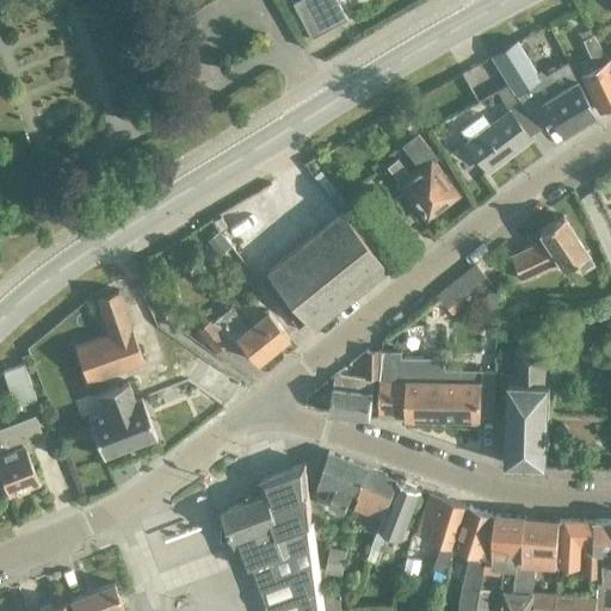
[(335,0),(296,0),(291,2),(310,38),(346,19),(335,0)]
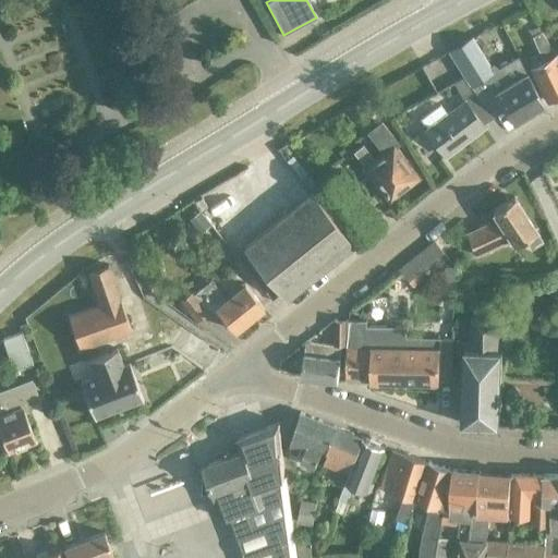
[(547,101),(557,95),(557,51),(555,53),(541,32),(532,37),(545,61),(531,68),(547,101)]
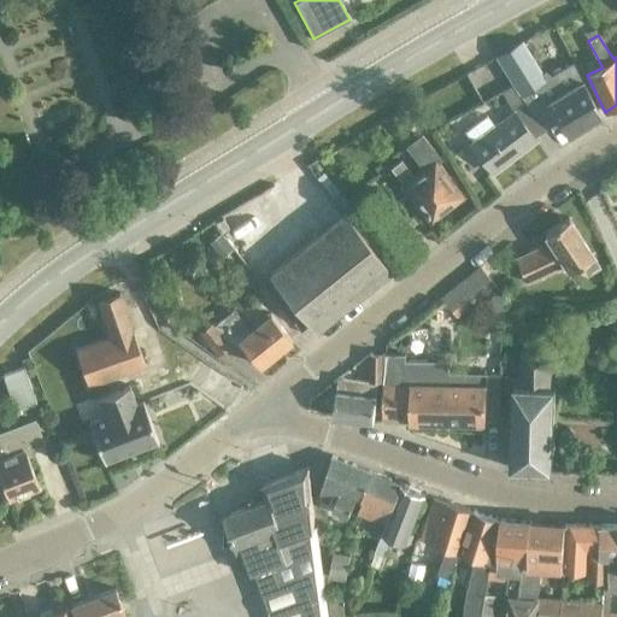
[(495,56),(494,57),(512,86),(513,84),(523,99),(524,99),(545,129),(558,121),(568,136),(600,116),(582,78),(573,63),(551,76),(546,71),(542,74),(522,42),(521,40),(495,56)]
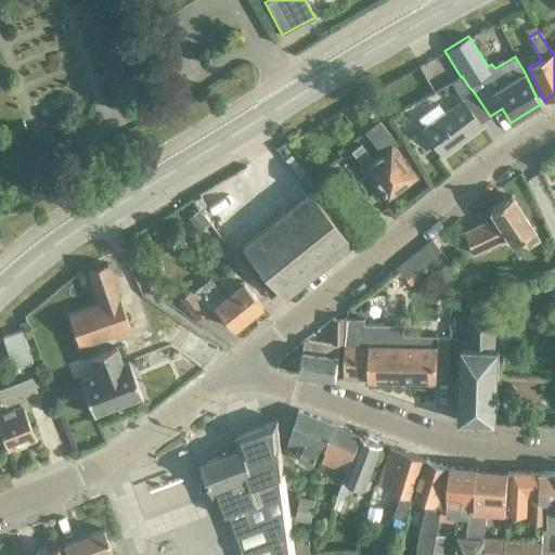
[(437,104),(417,118),(426,129),(424,130),(442,154),(481,126),(480,123),(490,116),(472,89),(470,89),(462,76),(461,77),(451,82),(456,91),(461,98),(463,101),(444,115),(437,104)]
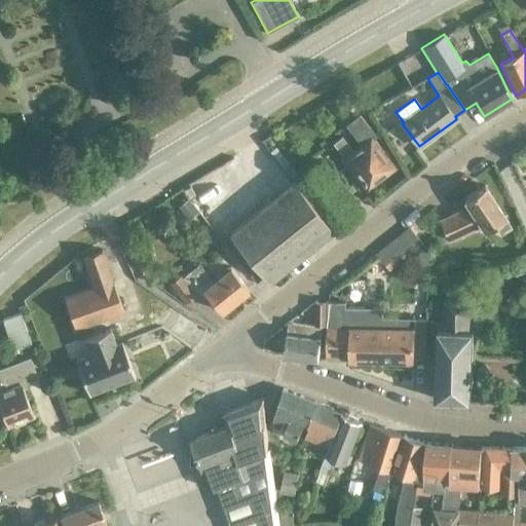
[(368,186),(390,167),(380,154),(383,152),(372,139),(376,136),(360,115),(346,125),(362,145),(353,152),(341,138),(334,144),(368,186)]
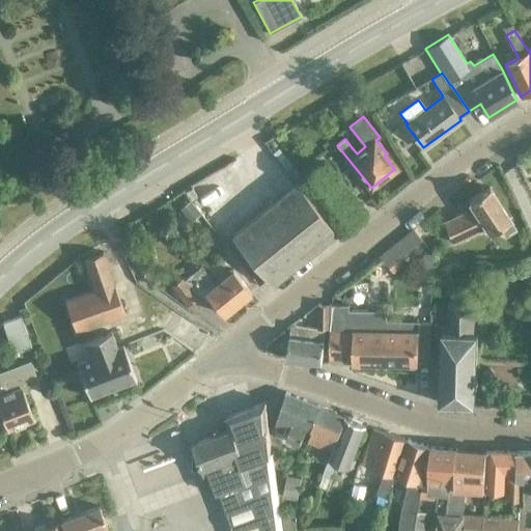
[(322,162),(296,183),(335,231),(361,211),(322,162)]
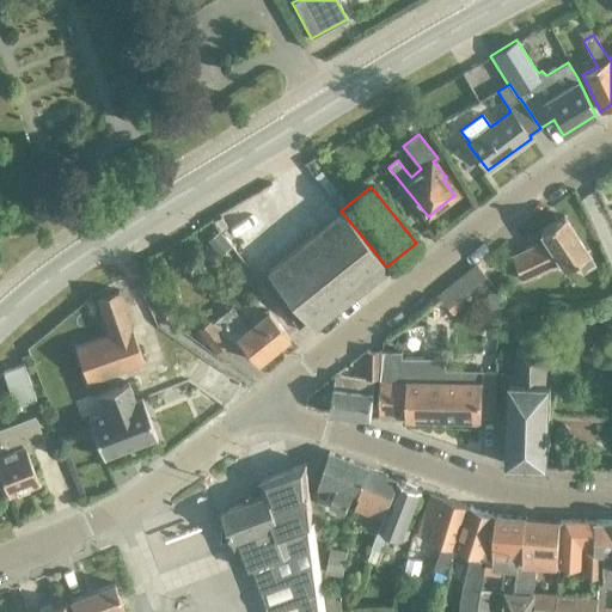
[(386,267),(341,210),(267,271),(312,328),(386,267)]
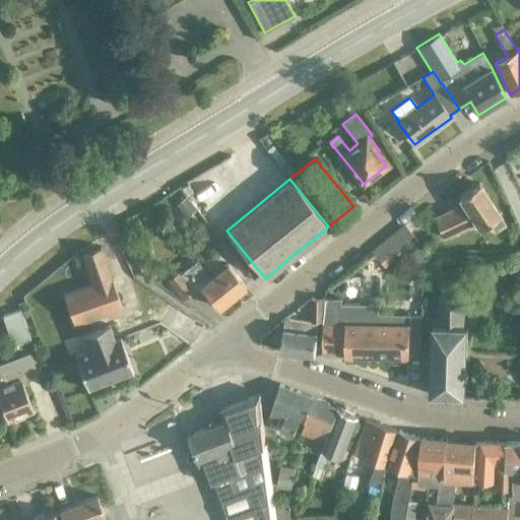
[(495,232),(506,224),(478,183),(458,197),(462,203),(434,216),(443,238),(474,222),(478,229),(489,221),(495,232)]
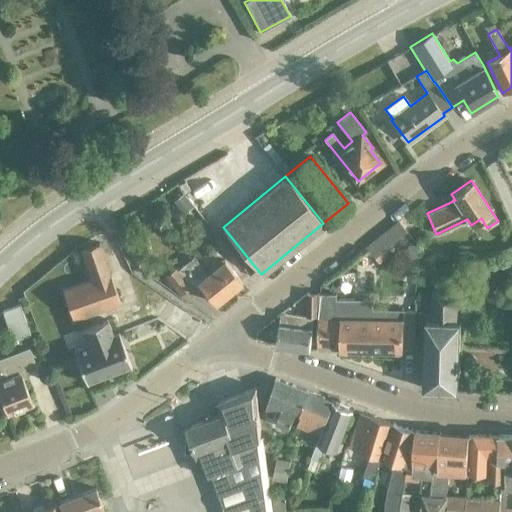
[(181,196),(172,202),(182,215),(191,208),(181,196)]
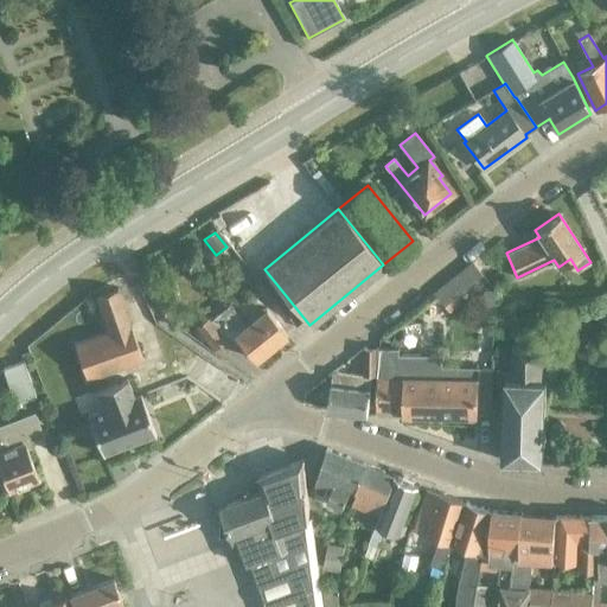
[(460,304),(453,294),(480,272),(472,262),(434,293),(449,312),(460,304)]
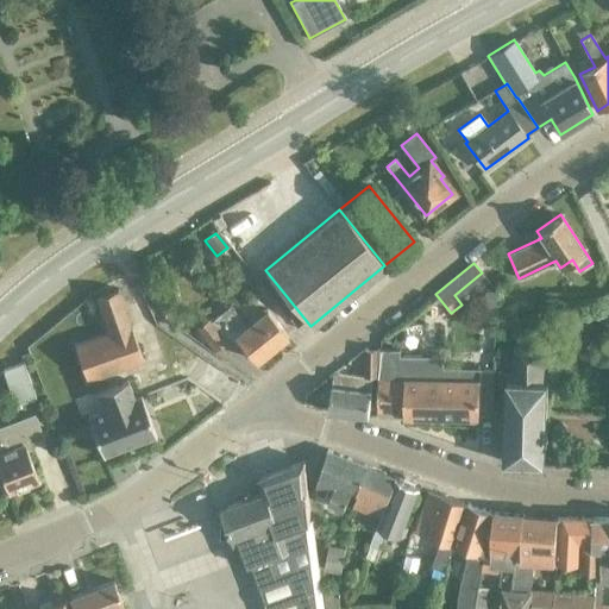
[(94,299),(100,315),(106,332),(73,344),(86,381),(143,360),(118,290),(94,299)]
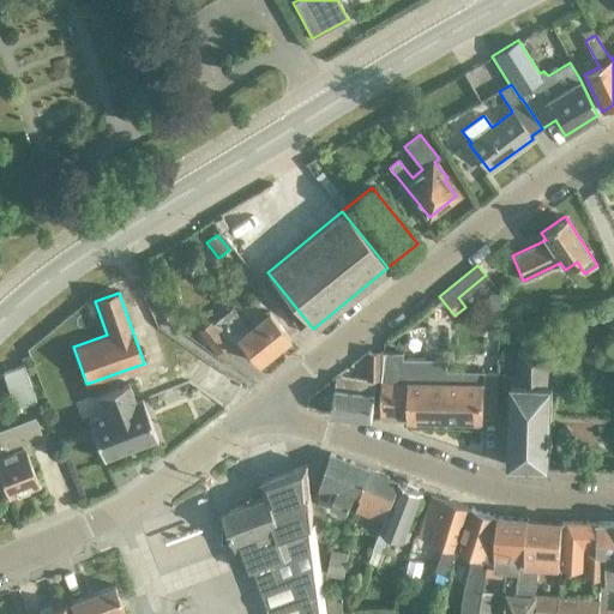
[(498,294),(486,294),(487,326),(498,326),(498,294)]
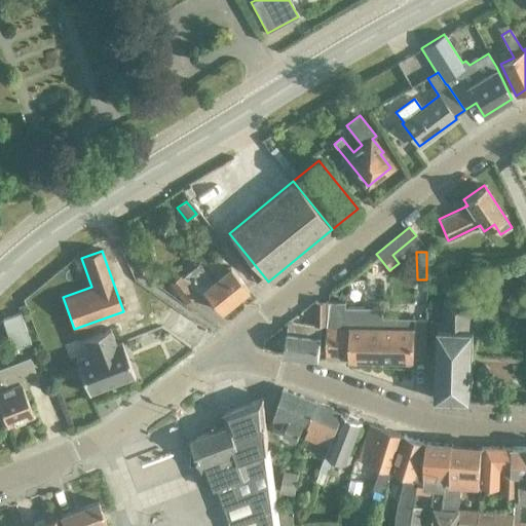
[(180,274),(170,283),(185,302),(194,295),(195,297),(204,290),(212,298),(211,299),(213,302),(214,301),(221,310),(248,289),(230,266),(212,280),(198,264),(182,277),(180,274)]
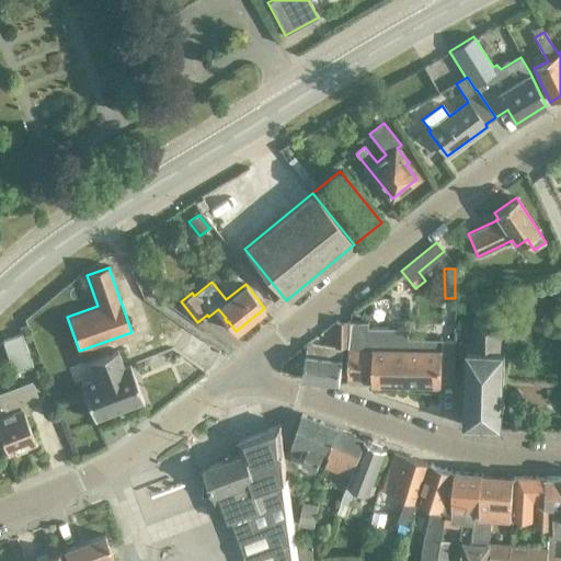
[(501,342),(501,334),(501,320),(472,319),(472,351),(467,351),(466,425),(502,427),(506,351),(506,347),(504,344),(501,342)]
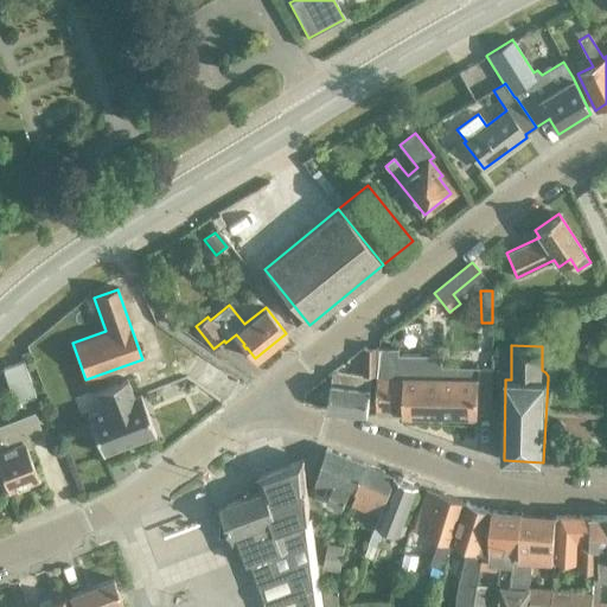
[(377,374),(378,349),(364,349),(360,375),(333,372),(328,409),(368,414),(371,376),(372,374),(377,374)]
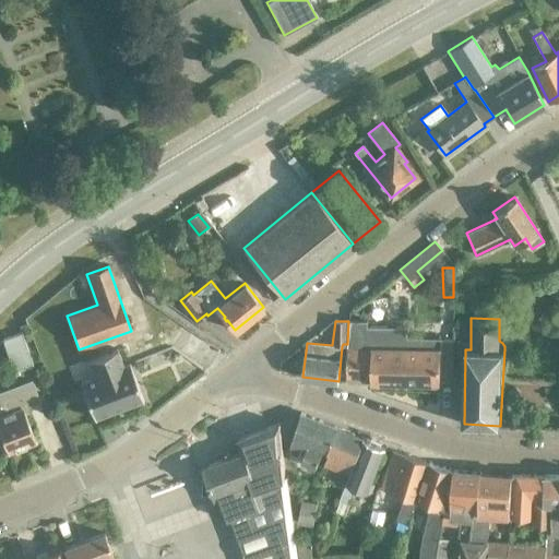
[(343,344),(342,346),(348,346),(347,381),(369,382),(440,383),(441,339),(406,337),(407,326),(368,326),(368,321),(348,321),(347,344),(343,344)]
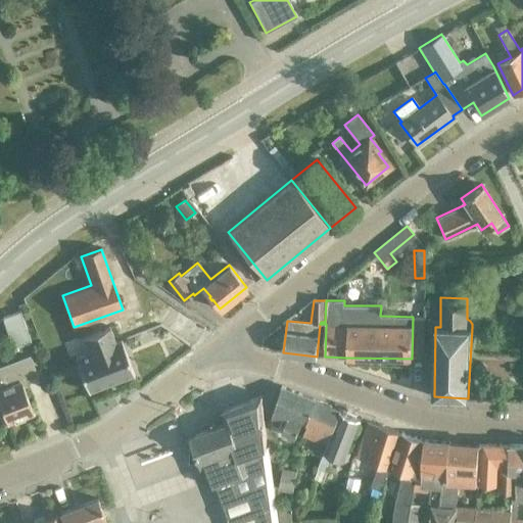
[(30,343),(18,313),(2,319),(12,349),(30,343)]
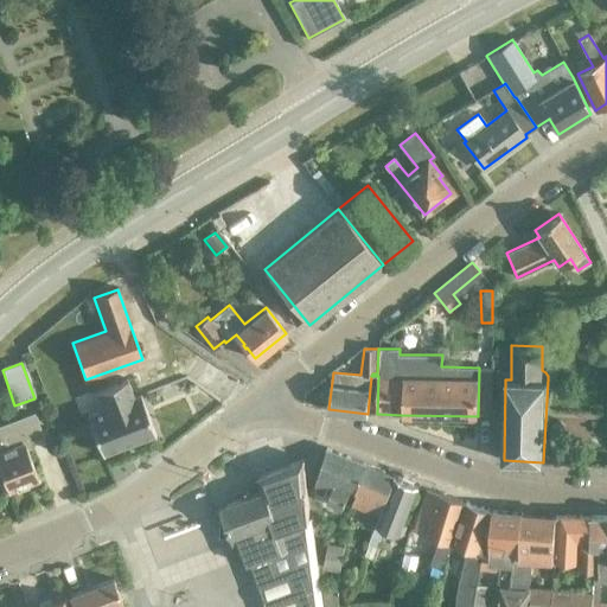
[(103,408),(87,415),(102,454),(154,434),(140,395),(133,397),(126,379),(104,388),(96,390),(103,408)]
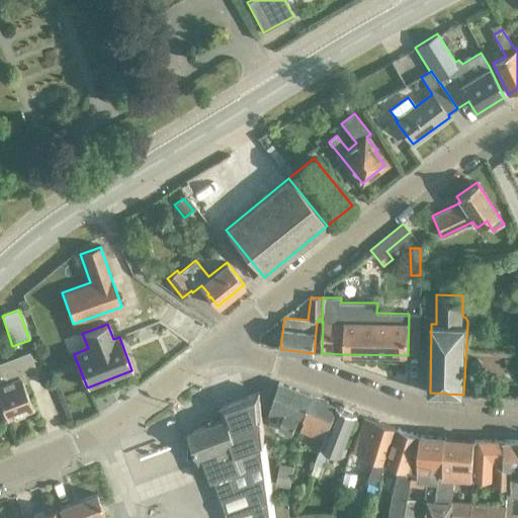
[(28,353),(1,363),(0,363),(0,404),(5,418),(31,409),(19,376),(34,371),(28,353)]
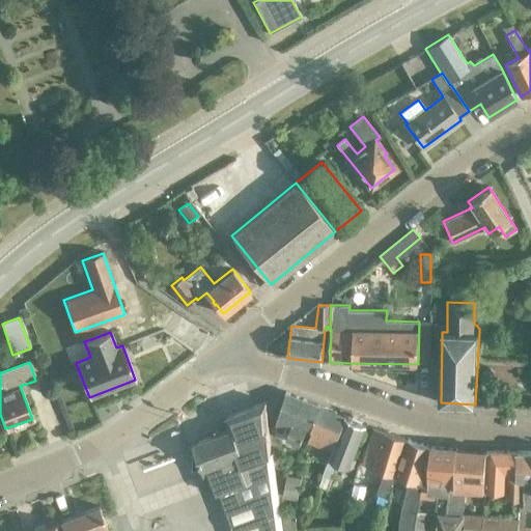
[(316,417),(320,407),(286,392),(285,395),(274,428),(283,432),(286,425),(290,427),(285,440),(299,446),(307,427),(310,429),(316,417)]
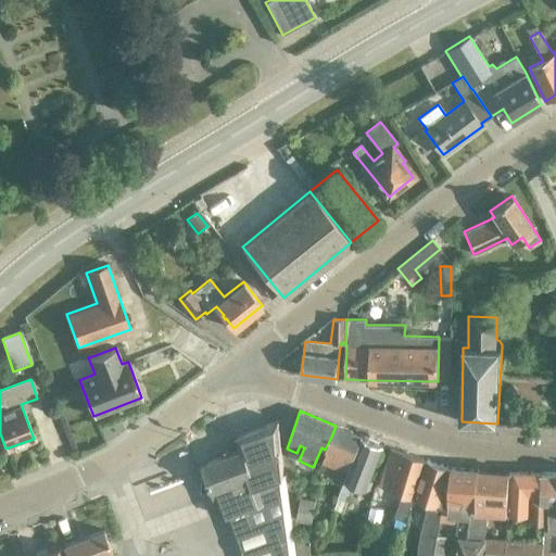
[(283,494),(277,422),(238,438),(242,451),(203,466),(204,469),(205,492),(212,490),(223,518),(231,515),(239,533),(286,516),(283,494)]
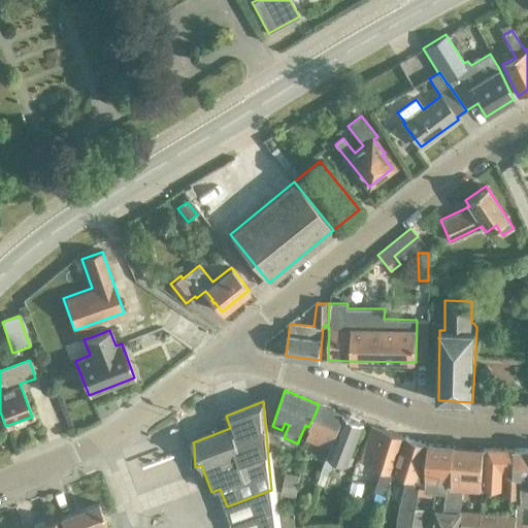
[(315,415),(308,427),(310,428),(305,439),(321,446),(317,454),(326,458),(343,415),(319,404),(315,415)]
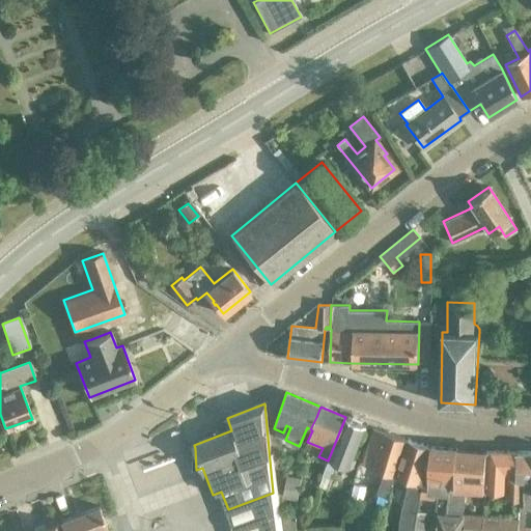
[(345,417),(328,460),(322,475),(329,478),(336,462),(348,468),(350,467),(352,468),(355,460),(352,460),(365,425),(345,417)]
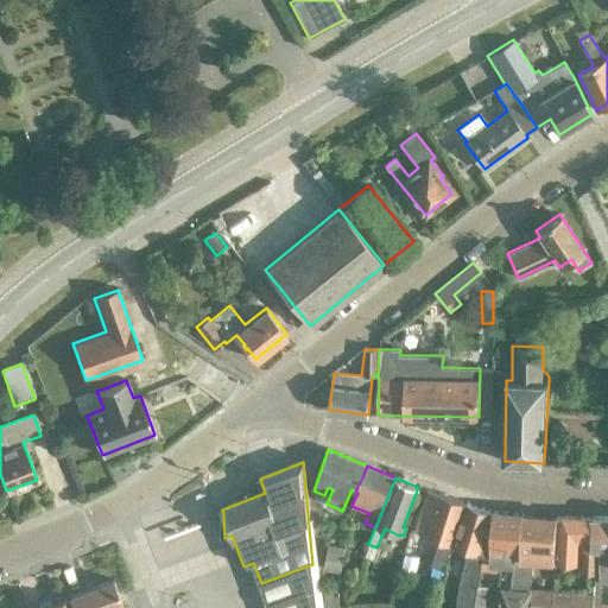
[(453,546),(467,504),(429,491),(416,529),(428,532),(426,537),(442,542),(436,561),(447,563),(453,546)]
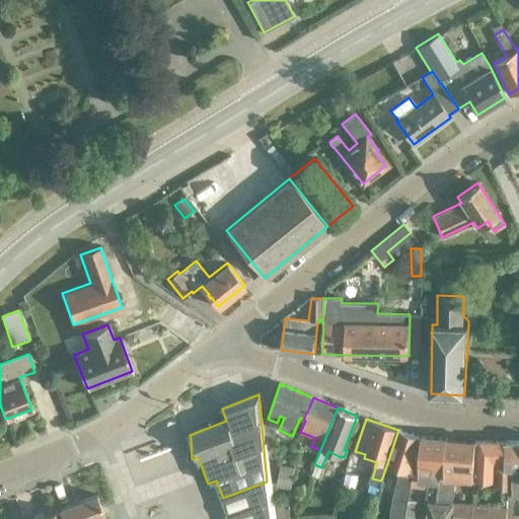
[(389,518),(402,518),(406,499),(409,488),(410,480),(412,473),(413,473),(417,436),(398,430),(386,466),(399,470),(392,497),(389,518)]
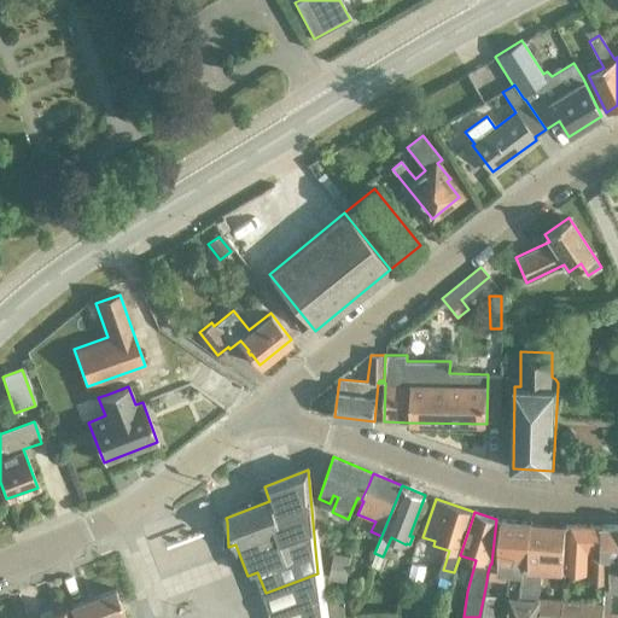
[(490,564),(488,572),(496,572),(509,573),(507,598),(509,598),(518,599),(523,567),(526,567),(528,561),(529,549),(531,523),(500,520),(496,519),(491,564),(490,564)]
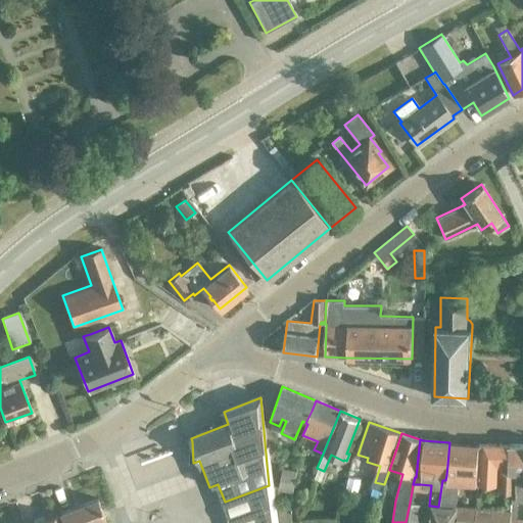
[(429,515),(429,518),(431,518),(430,522),(474,522),(476,509),(455,508),(459,483),(477,483),(478,444),(449,442),(447,465),(446,475),(445,480),(442,480),(438,507),(431,506),(431,515),(429,515)]
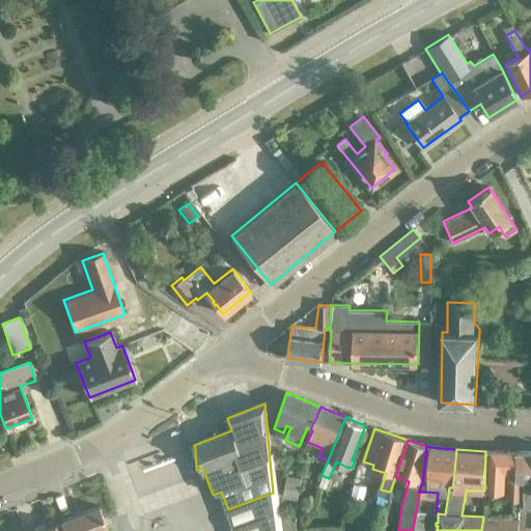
[(485,451),(484,491),(505,492),(504,498),(521,498),(522,498),(522,479),(516,479),(515,452),(485,451)]
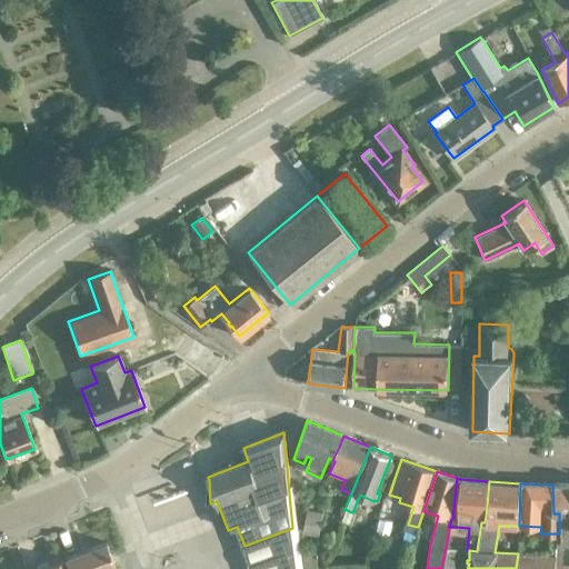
[(568,539),(568,483),(552,485),(553,513),(559,513),(559,533),(558,533),(555,557),(553,568),(568,568),(568,567),(560,567),(562,540),(568,539)]
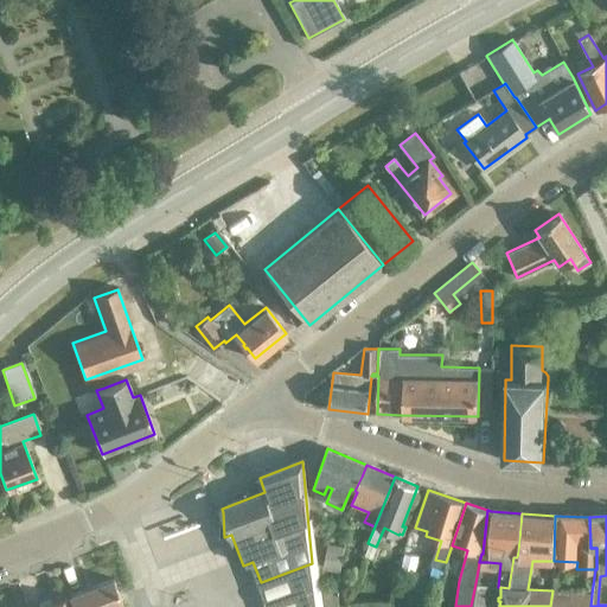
[(344,547),(328,544),(324,568),(339,572),(344,547)]
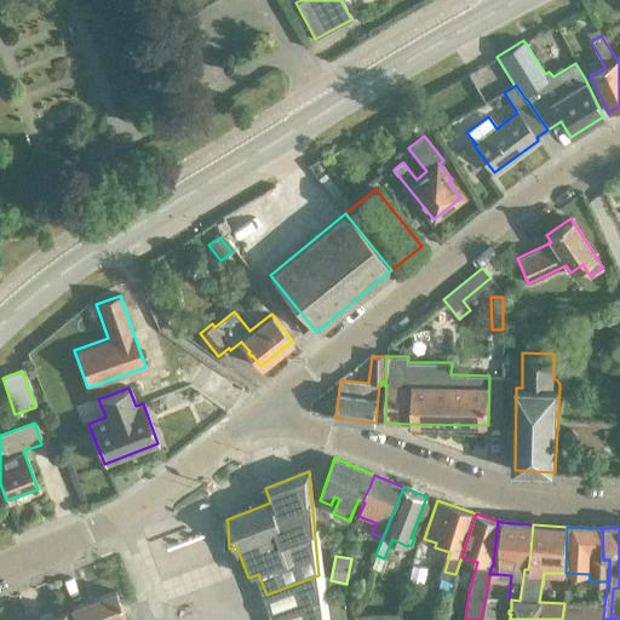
[(375,557),(371,569),(382,574),(386,561),(375,557)]
